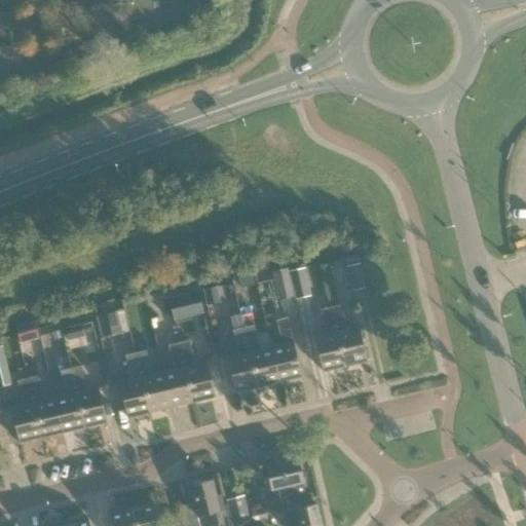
[(357,256),(344,259),(346,267),(359,264),(357,256)]
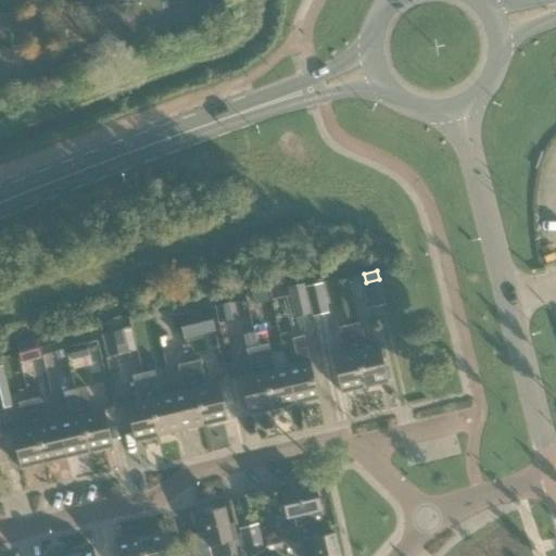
[(366,282),(373,310),(387,306),(379,279),(366,282)]
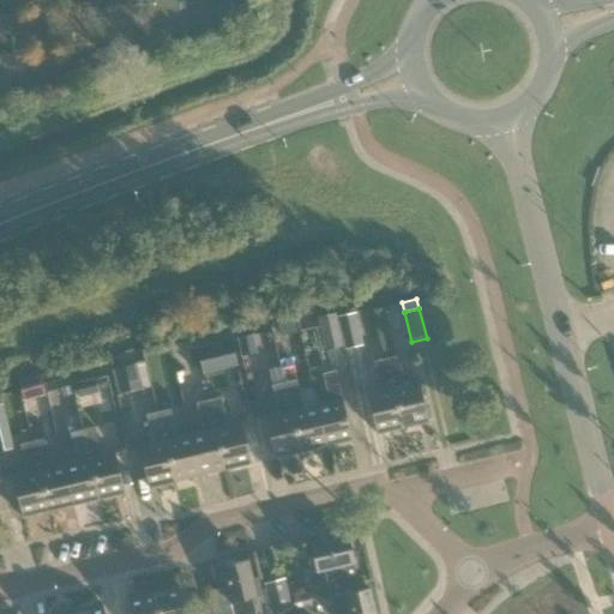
[(337,317),(345,350),(362,345),(354,313),(337,317)]
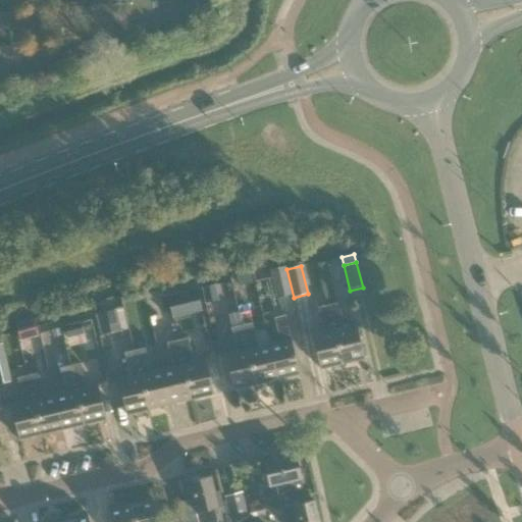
[(284,267),(270,270),(276,299),(291,296),(284,267)]
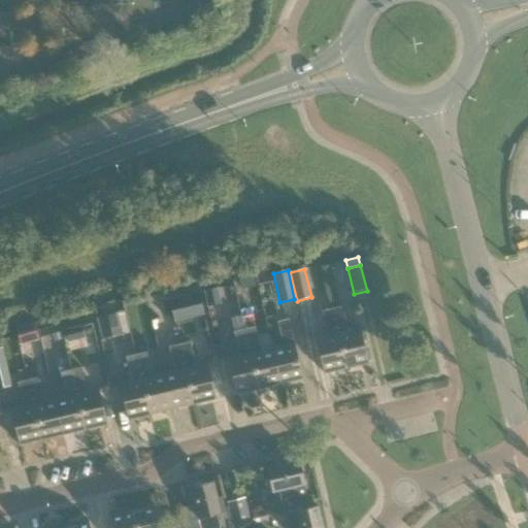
[(240,290),(256,287),(254,273),(238,276),(240,290)]
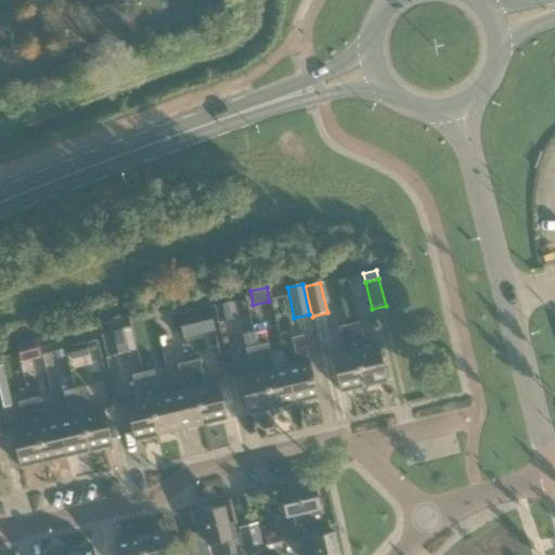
[(227,302),(216,306),(219,322),(230,320),(227,302)]
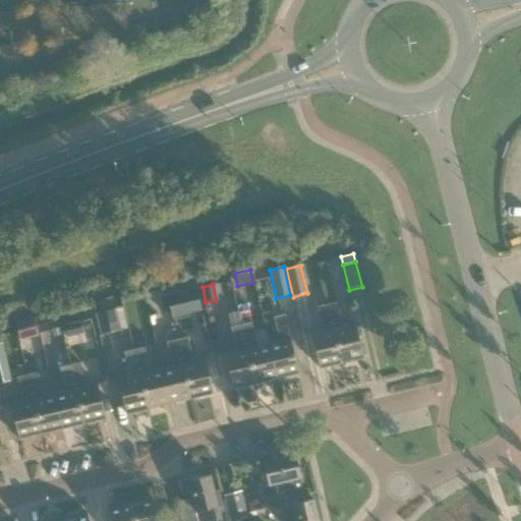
[(195,290),(168,296),(172,314),(199,307),(195,290)]
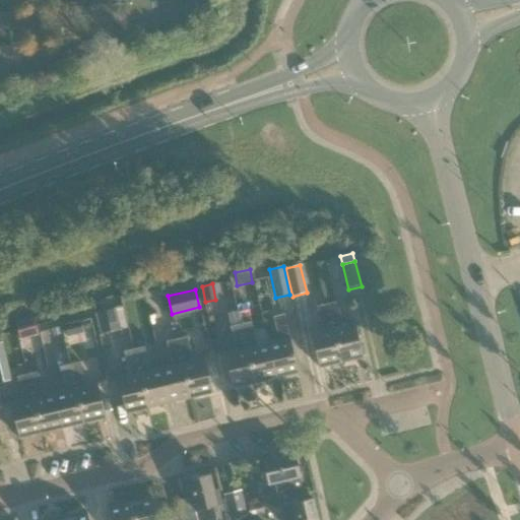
[(337,301),(326,304),(341,363),(363,358),(354,322),(343,325),(337,301)]
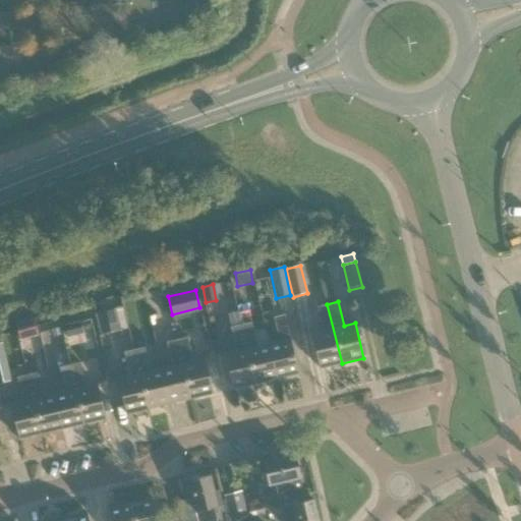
[(320,368),(342,363),(327,304),(317,306),(323,331),(311,333),(320,368)]
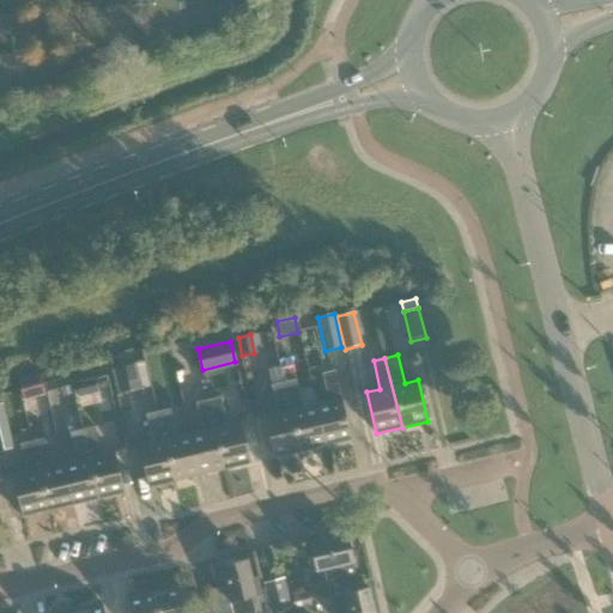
[(111,370),(116,388),(140,382),(137,364),(111,370)]
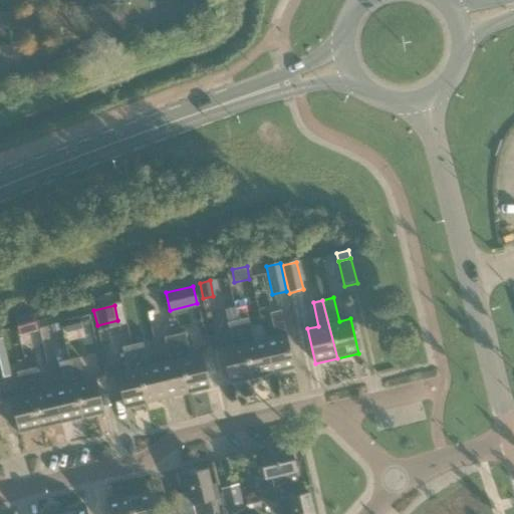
[(227,322),(237,320),(234,307),(224,309),(227,322)]
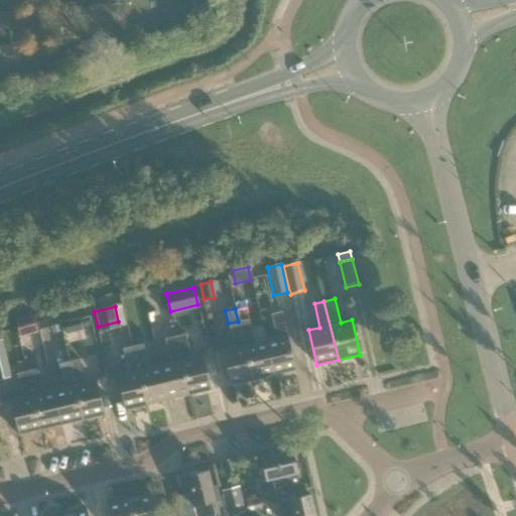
[(276,338),(265,341),(273,375),(295,370),(282,311),(271,314),(276,338)]
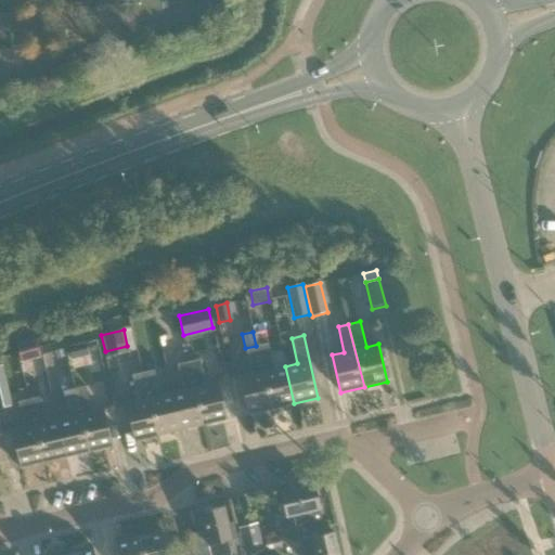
[(39,339),(21,343),(23,357),(41,353),(39,339)]
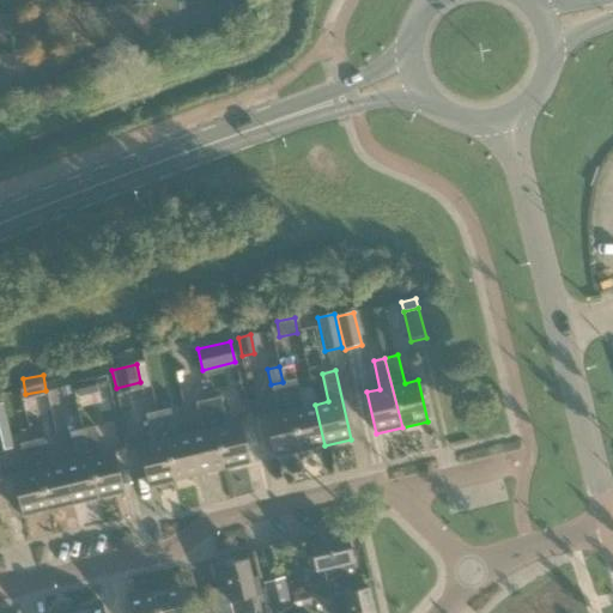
[(79,398),(97,393),(93,378),(76,383),(79,398)]
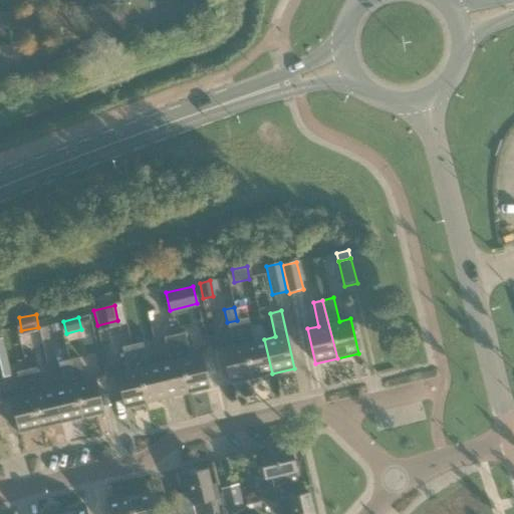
[(252,378),(272,373),(264,339),(254,341),(248,318),(237,320),(252,378)]
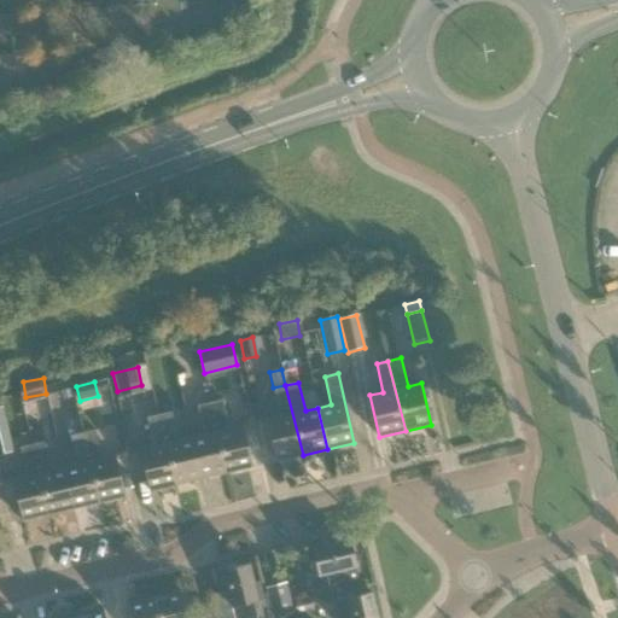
[(303,455),(285,385),(273,388),(280,417),(267,419),(277,461),(303,455)]
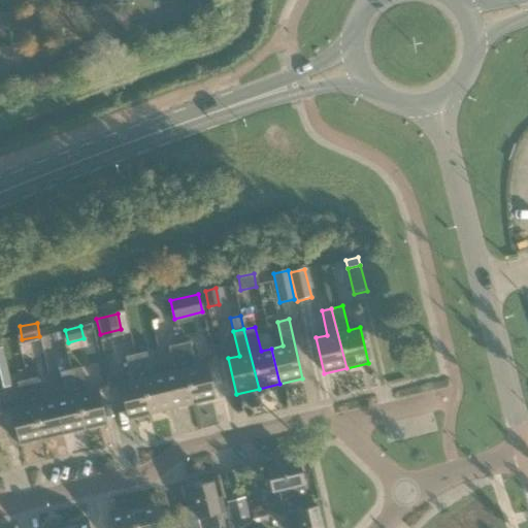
[(190,341),(178,344),(194,403),(216,398),(207,363),(196,366),(190,341)]
